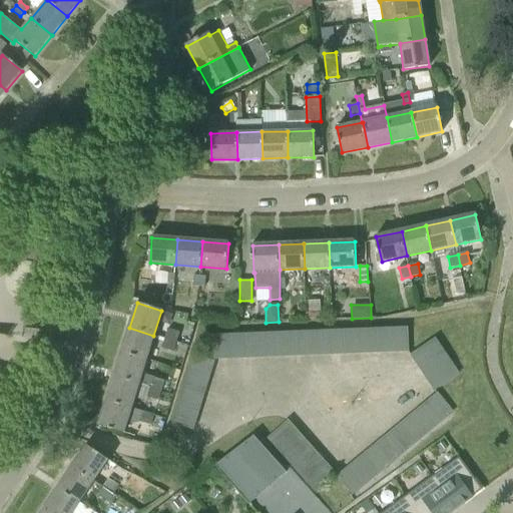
[(168,326),(165,337),(176,341),(179,330),(168,326)]
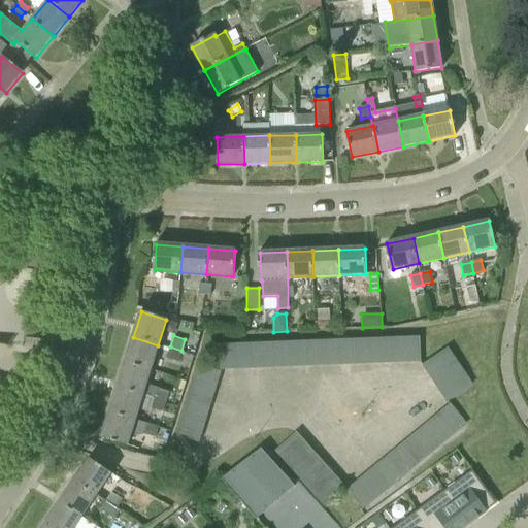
[(126,362),(151,370),(158,345),(133,337),(126,362)]
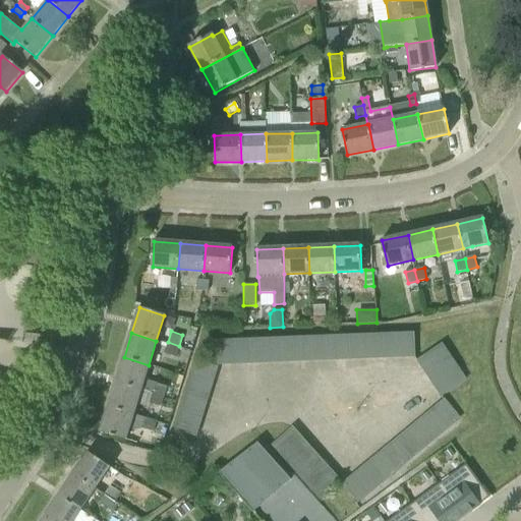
[(402,334),(403,357),(415,357),(414,333),(402,334)]
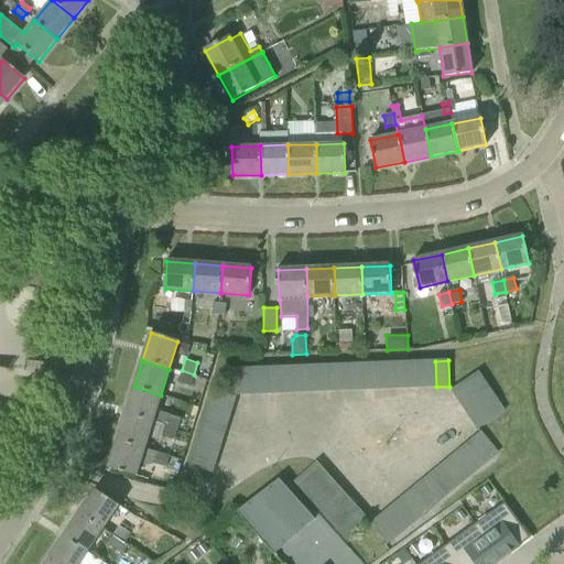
[(407,362),(407,388),(422,388),(421,361),(407,362)]
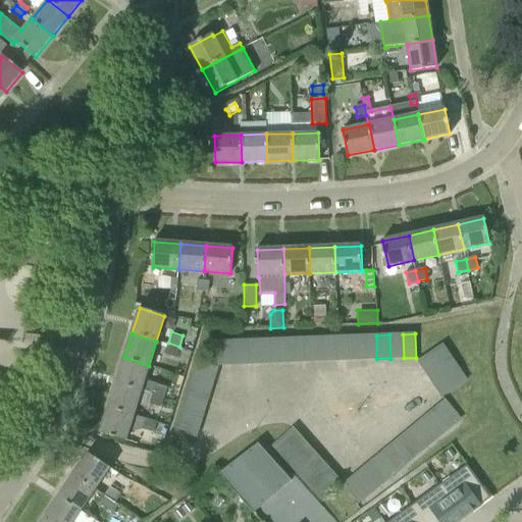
[(389,334),(390,359),(404,358),(403,334),(389,334)]
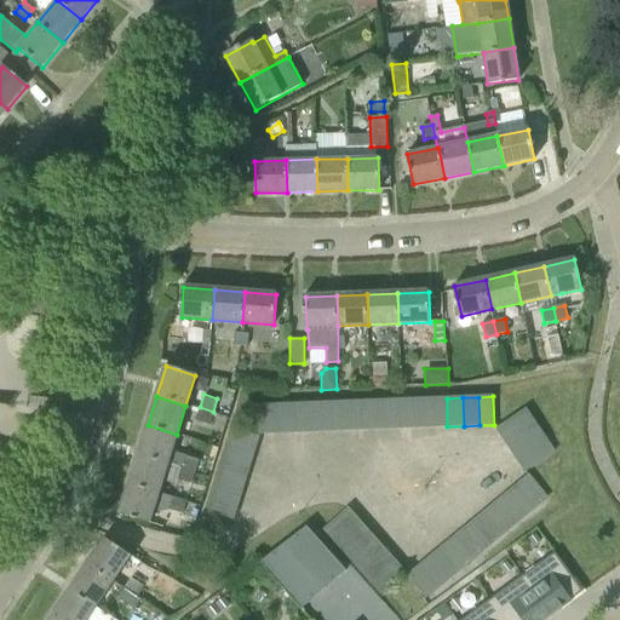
[(415,400),(417,428),(432,428),(431,399),(415,400)]
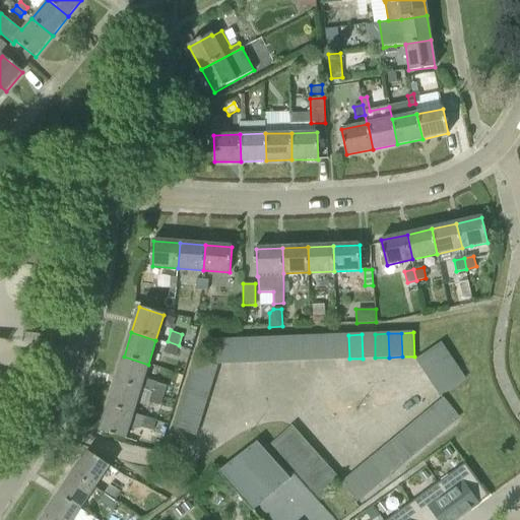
[(362,334),(363,359),(375,358),(375,334),(362,334)]
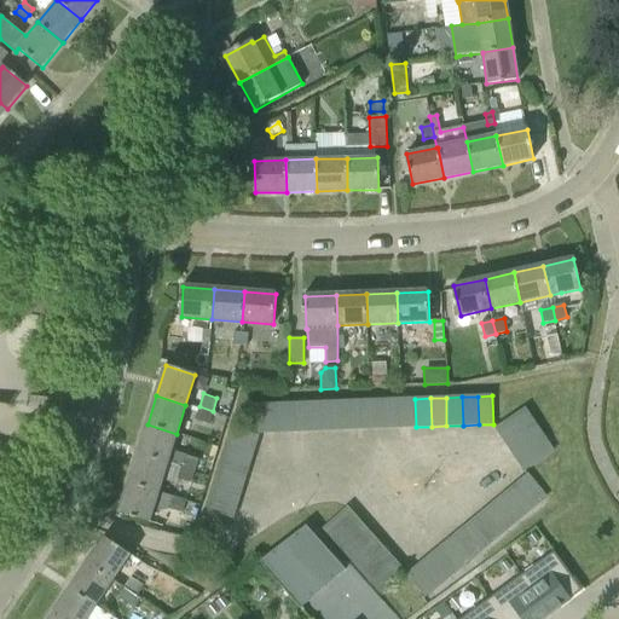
[(383,400),(385,428),(400,428),(399,399),(383,400)]
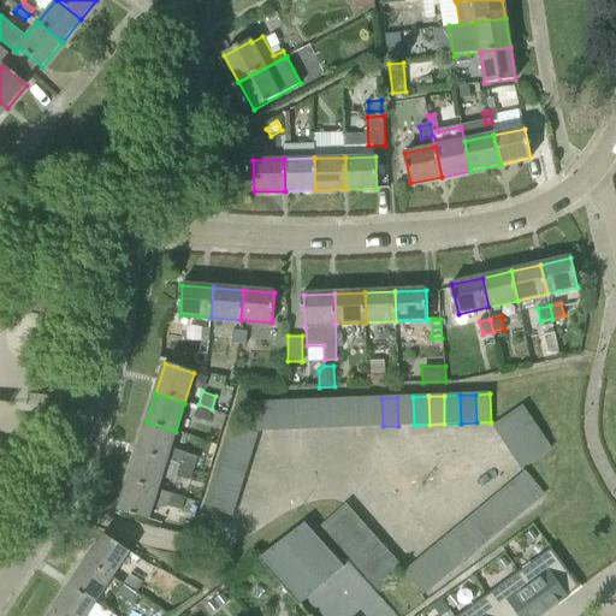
[(397,397),(398,426),(414,425),(413,397),(397,397)]
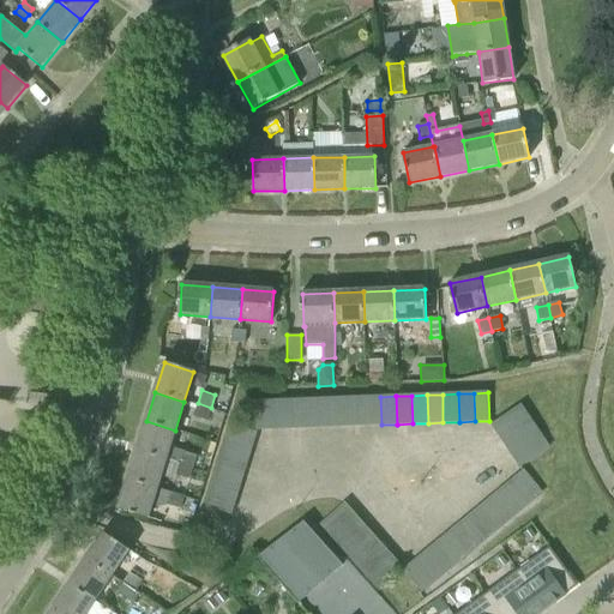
[(349,398),(350,426),(366,426),(365,397),(349,398)]
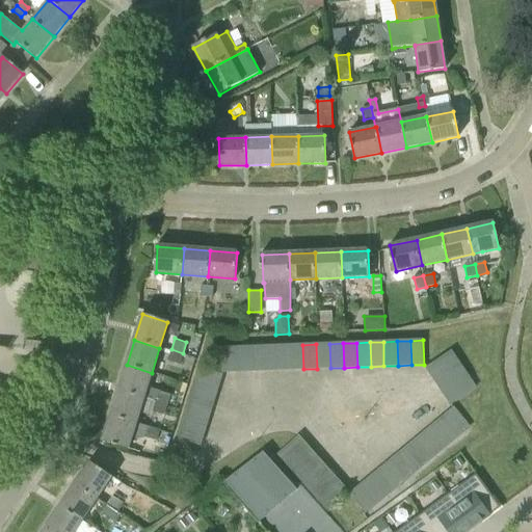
[(316,344),(317,369),(330,368),(329,344),(316,344)]
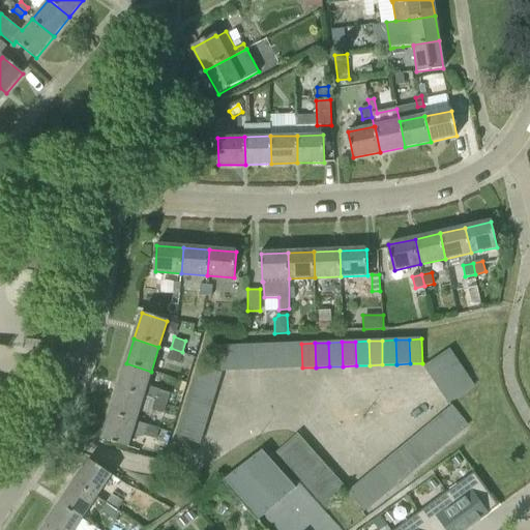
[(274,345),(275,369),(289,369),(288,344),(274,345)]
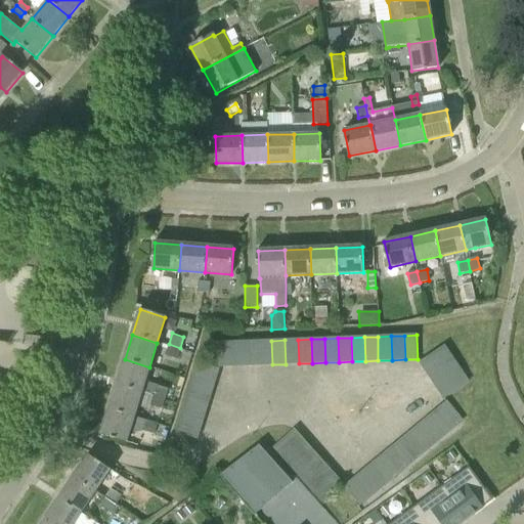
[(285,340),(286,364),(299,363),(298,340),(285,340)]
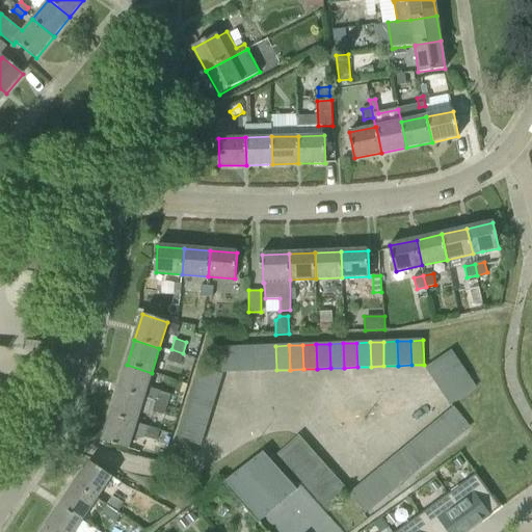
[(247,347),(248,371),(263,371),(262,346),(247,347)]
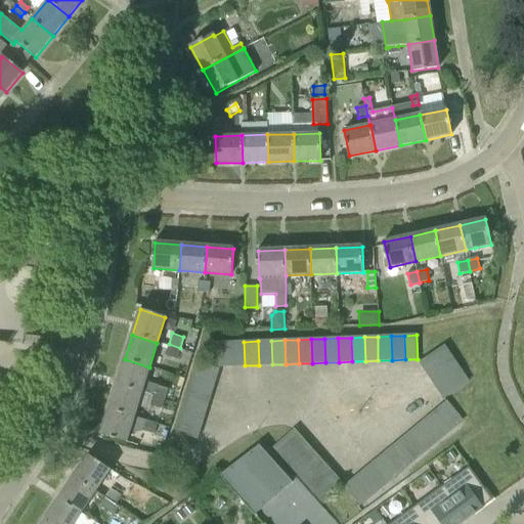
[(258,341),(259,365),(272,364),(271,341),(258,341)]
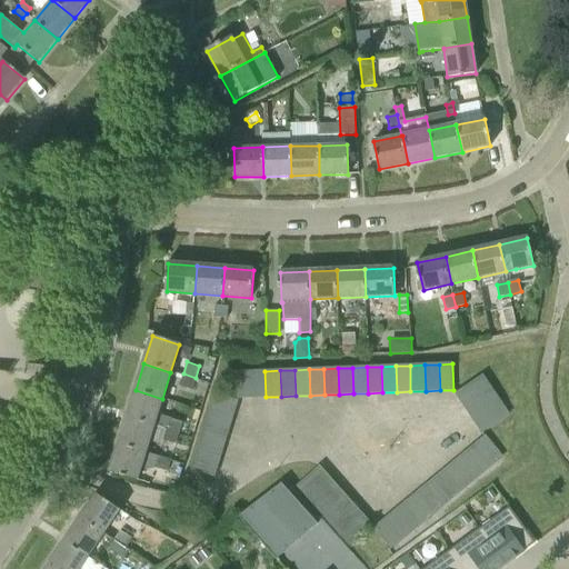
[(252,398),(251,371),(238,372),(239,398),(252,398)]
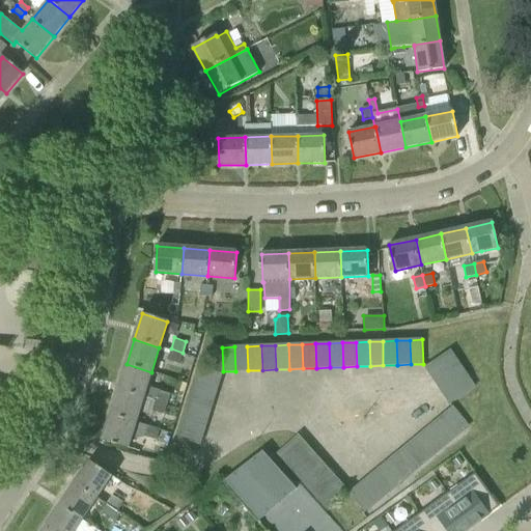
[(235,371),(248,370),(247,346),(234,346),(235,371)]
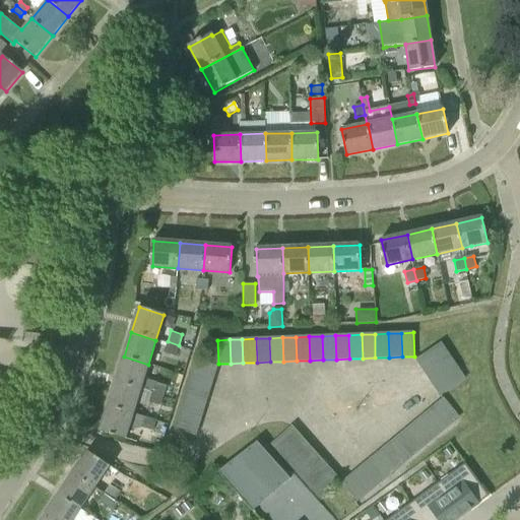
[(179,345),(168,341),(165,350),(176,354),(179,345)]
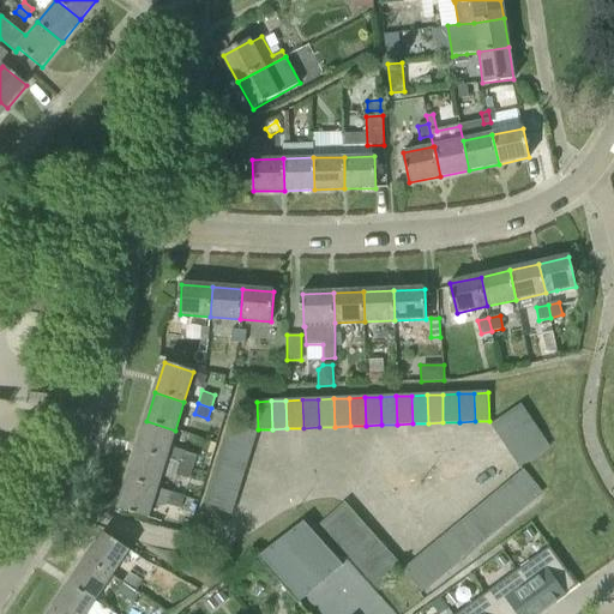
[(501,438),(530,419),(522,405),(492,426),(501,438)]
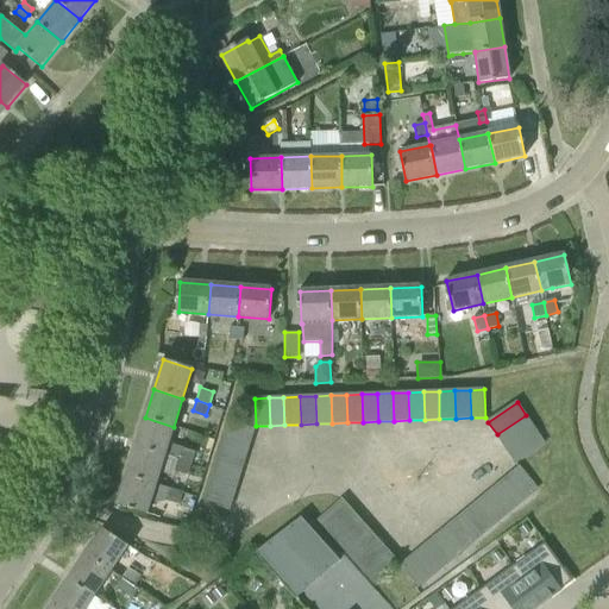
[(497,434),(506,447),(534,427),(526,415),(497,434)]
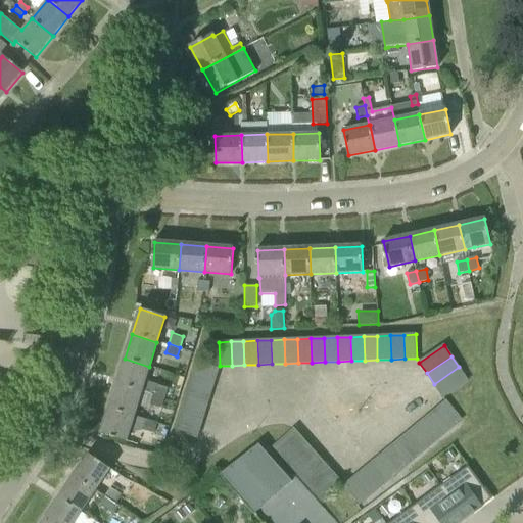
[(117,383),(164,398),(169,386),(145,379),(149,367),(125,359),(117,383)]
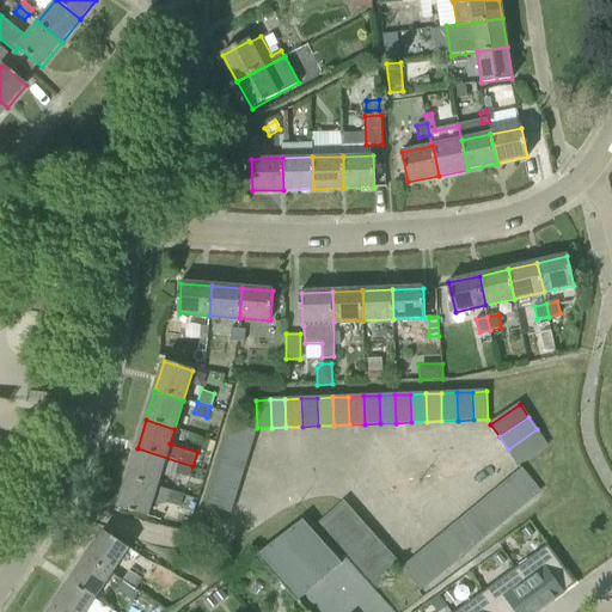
[(226,440),(251,448),(256,433),(231,426),(226,440)]
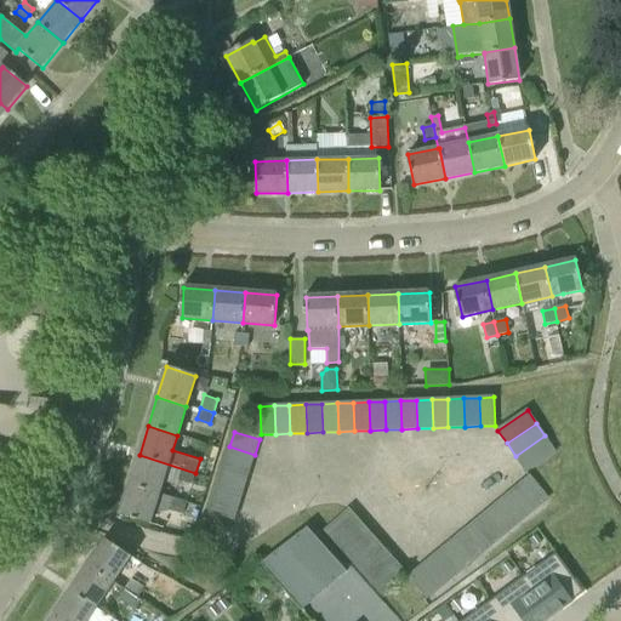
[(545,436),(516,456),(527,473),(556,453),(545,436)]
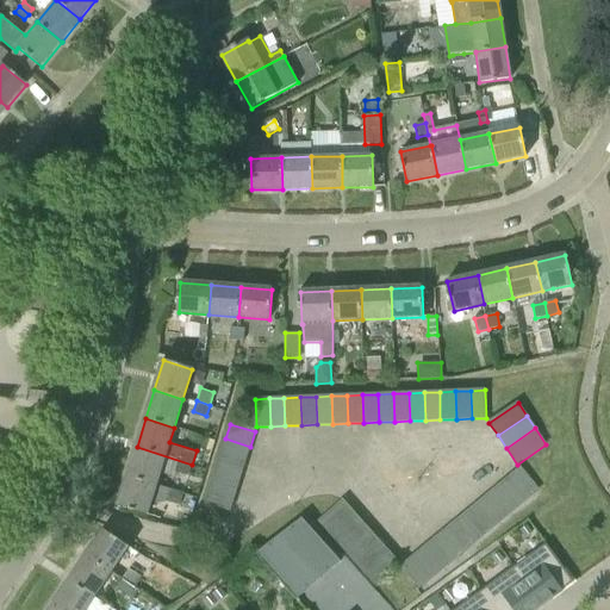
[(244,462),(250,447),(225,439),(221,454),(244,462)]
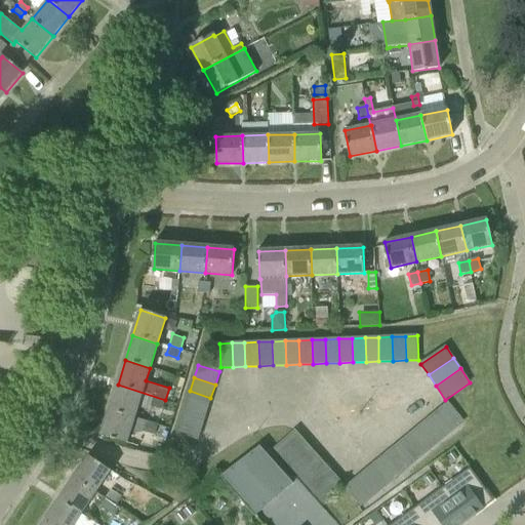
[(150,410),(151,406),(162,409),(165,400),(118,385),(110,409),(134,417),(137,407),(150,410)]
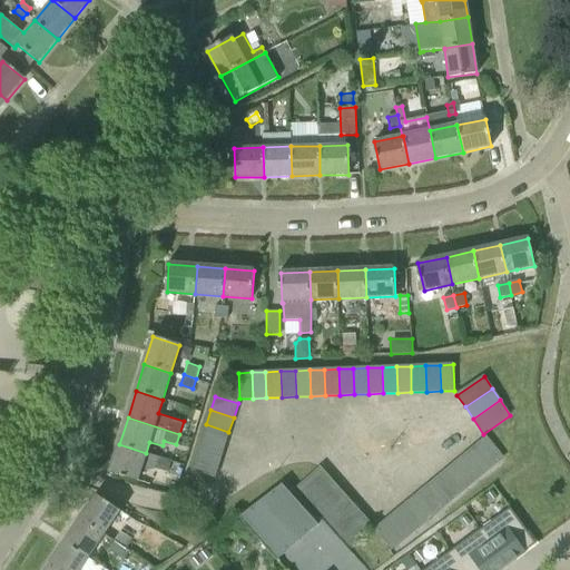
[(228,432),(206,424),(202,440),(224,448),(228,432)]
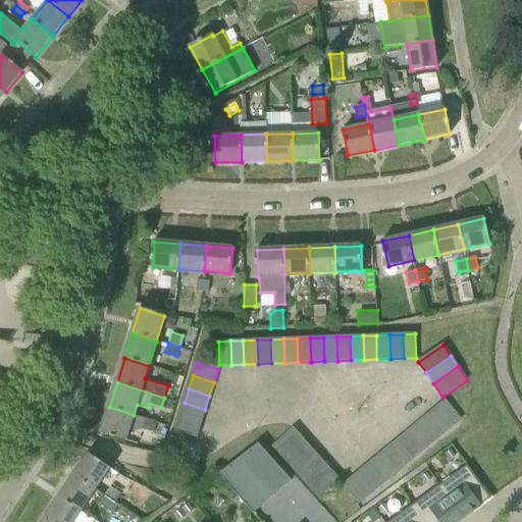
[(435,409),(451,427),(461,419),(446,401),(435,409)]
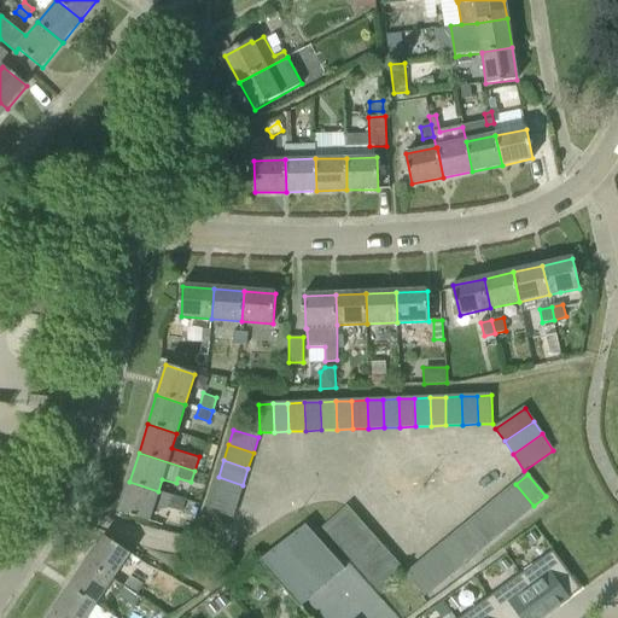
[(243,485),(219,477),(214,494),(238,501),(243,485)]
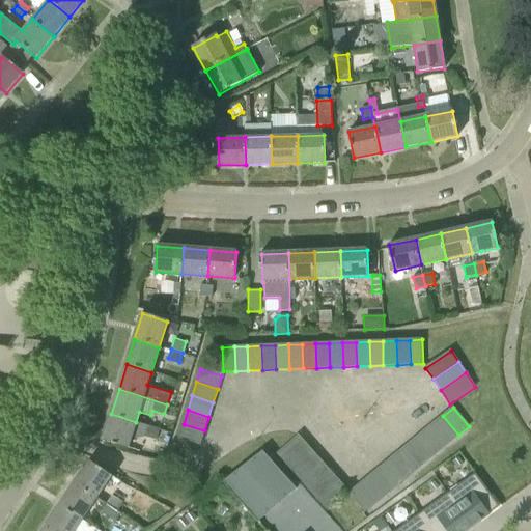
[(160,429),(136,422),(111,414),(104,441),(129,448),(132,436),(137,438),(145,437),(157,440),(160,429)]
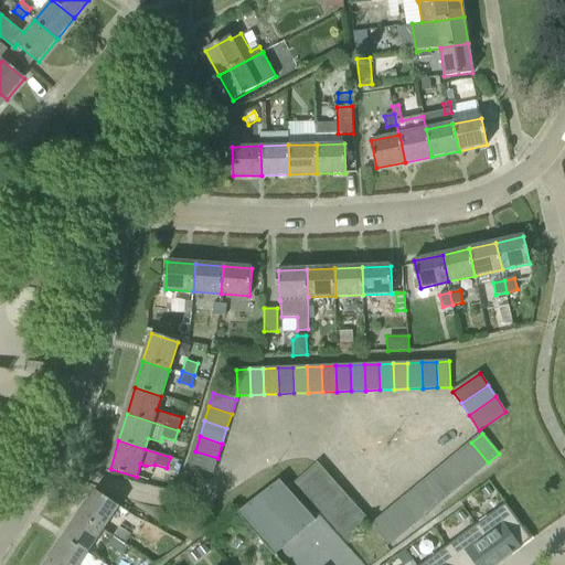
[(460,451),(477,471),(488,462),(471,443),(460,451)]
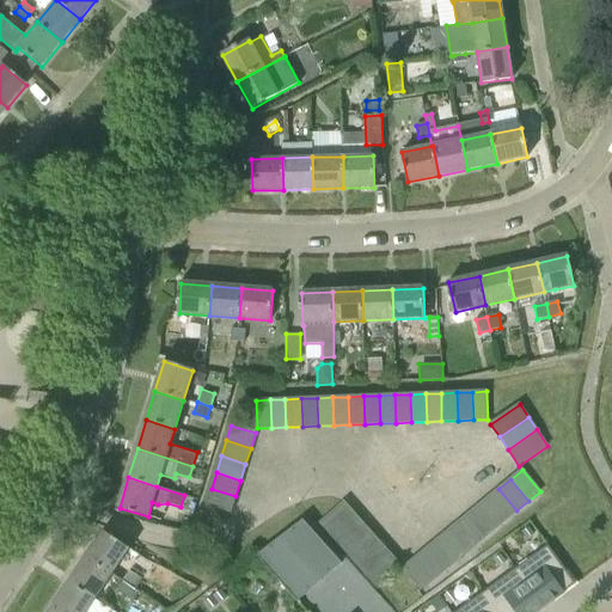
[(236,496),(212,489),(207,505),(231,512),(236,496)]
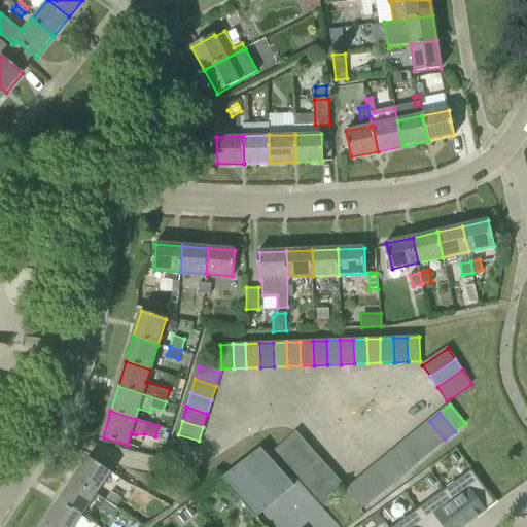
[(419,430),(434,449),(445,440),(429,421),(419,430)]
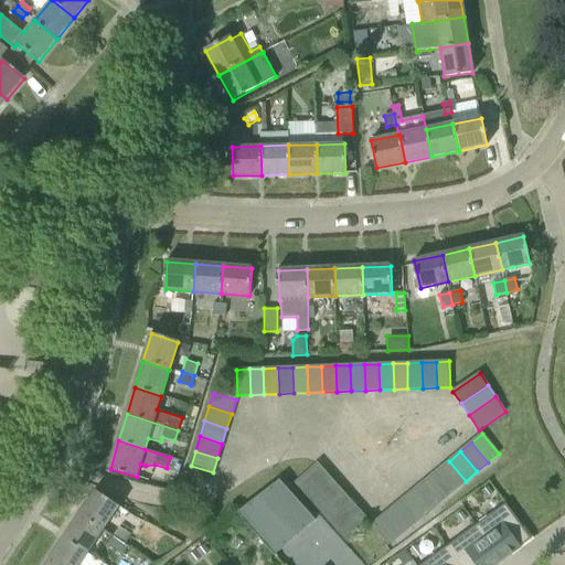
[(439,470),(456,490),(466,481),(449,461),(439,470)]
